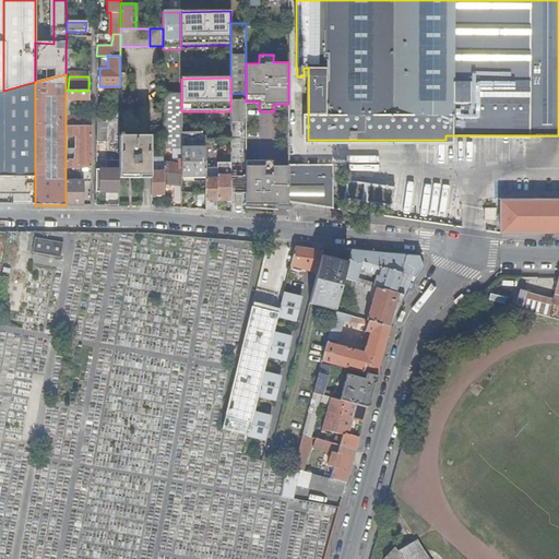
[(35,82),(3,91),(3,177),(35,177),(35,82)]
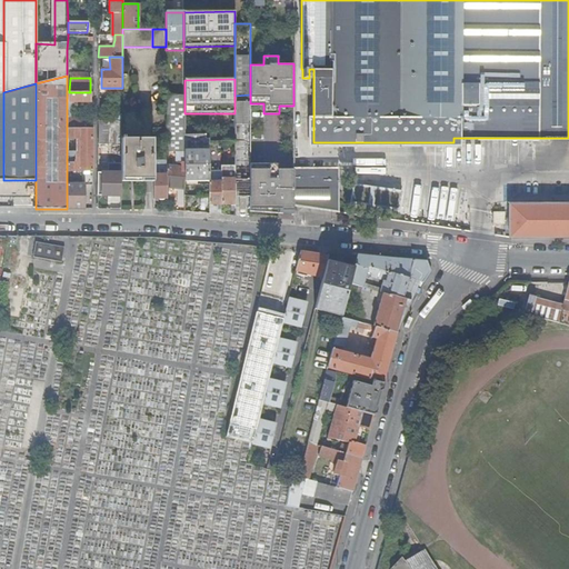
[(92,97),(92,92),(90,92),(69,92),(67,92),(67,102),(80,102),(90,102),(89,97),(92,97)]
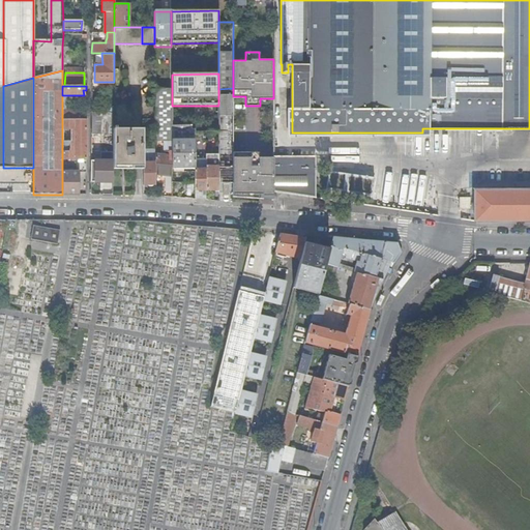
[(155,87),(155,94),(172,95),(172,88),(155,87)]
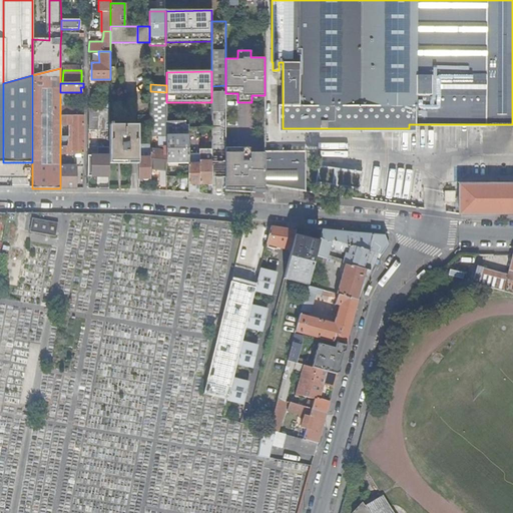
[(150,91),(150,115),(150,136),(155,136),(155,109),(166,109),(166,102),(166,92),(150,91)]
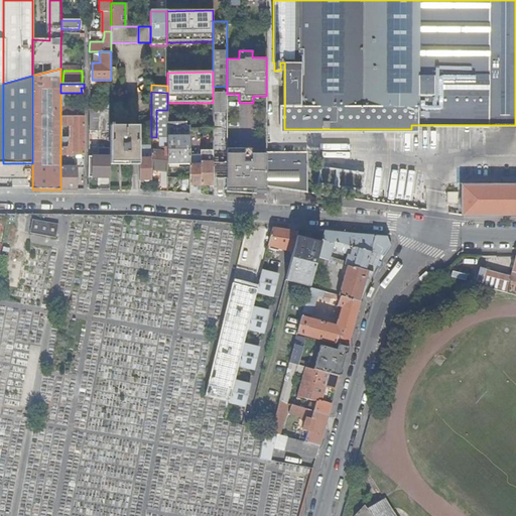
[(213,103),(213,128),(213,151),(213,176),(227,177),(227,147),(227,99),(227,94),(227,93),(227,92),(213,92),(213,103)]
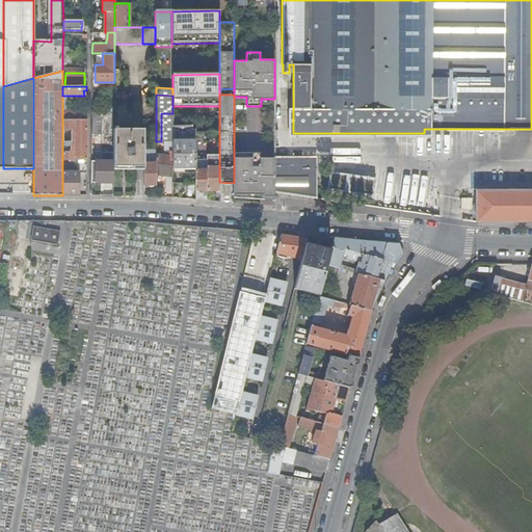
[(62,121),(86,121),(86,111),(62,111),(62,121)]
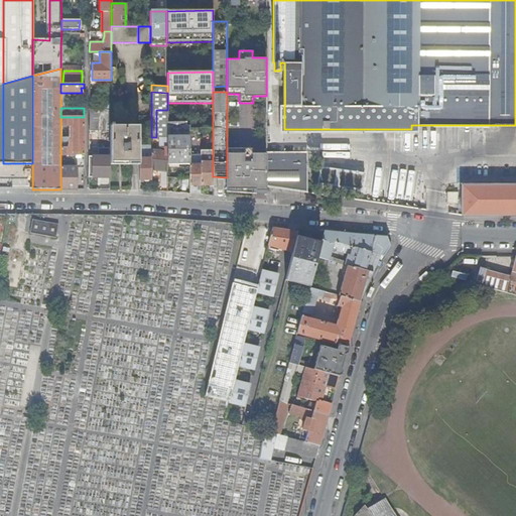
[(89,109),(89,130),(98,130),(98,129),(98,109),(89,109)]
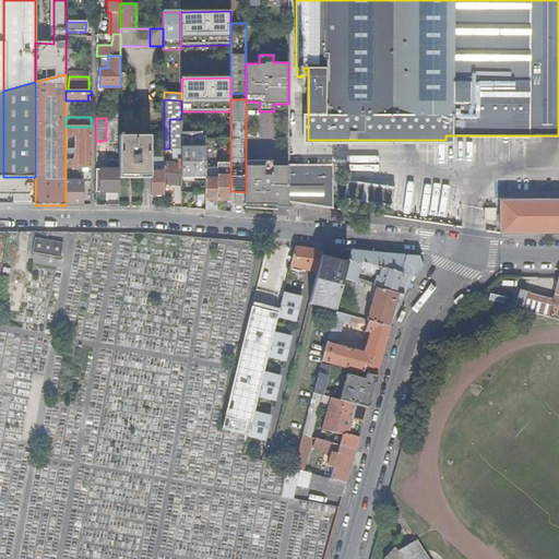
[(108,118),(106,118),(106,140),(119,140),(119,134),(119,133),(119,118),(108,118)]
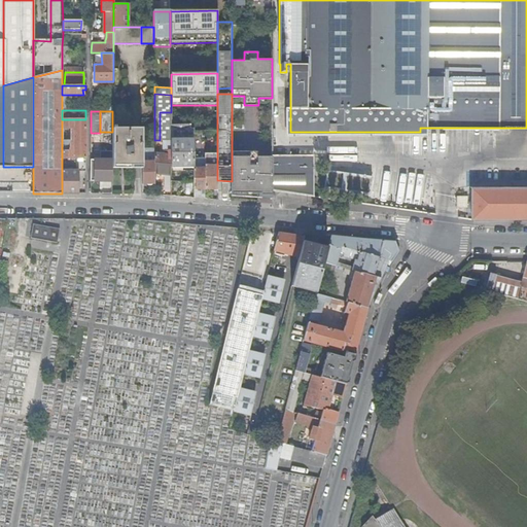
[(160,112),(160,140),(162,139),(171,139),(171,125),(171,112),(160,112)]
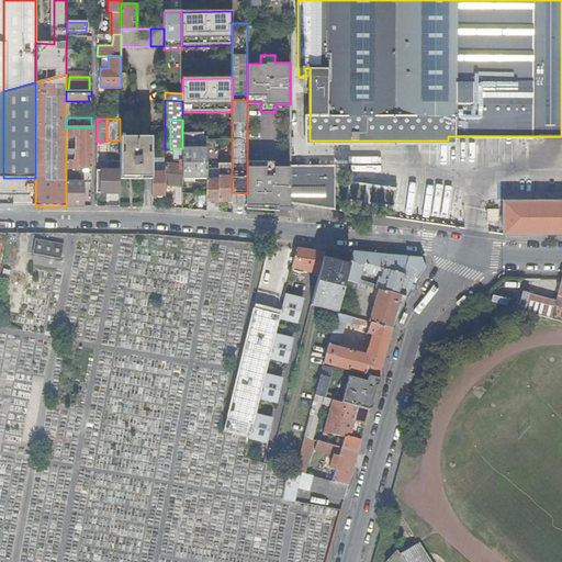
[(90,182),(91,127),(66,127),(66,206),(75,206),(83,206),(83,182),(90,182)]
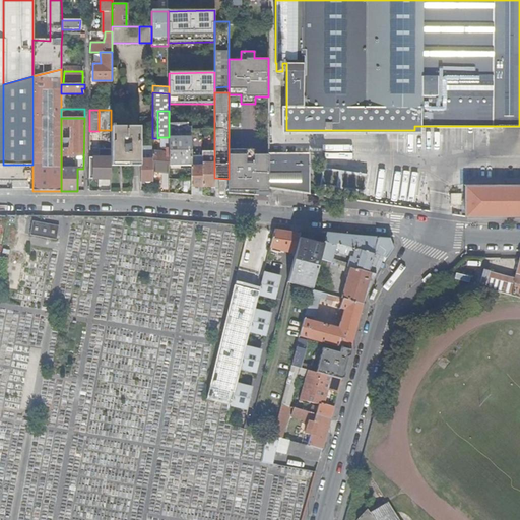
[(169,123),(169,137),(169,149),(165,148),(165,152),(159,151),(152,150),(152,158),(152,169),(170,171),(170,164),(191,164),(191,160),(191,129),(191,128),(184,123),(169,123)]
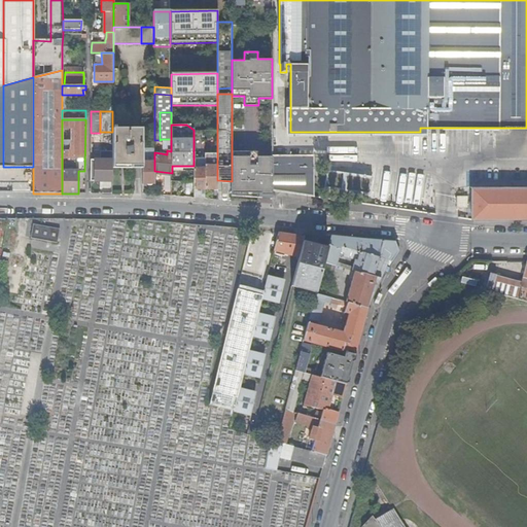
[(112,127),(112,132),(112,149),(112,160),(112,164),(142,165),(142,162),(142,128),(115,127),(112,127)]
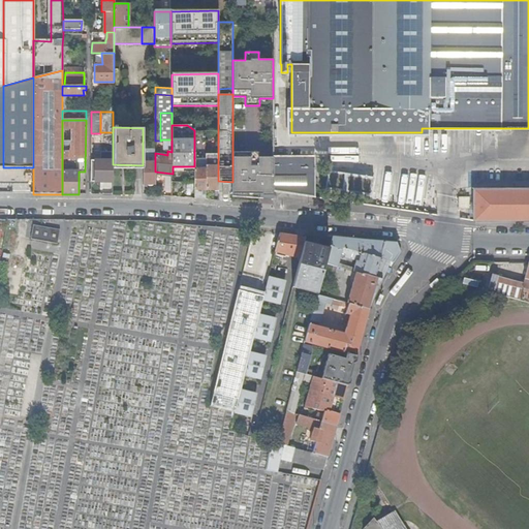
[(162,139),(162,154),(167,155),(167,151),(172,152),(172,139),(162,139)]
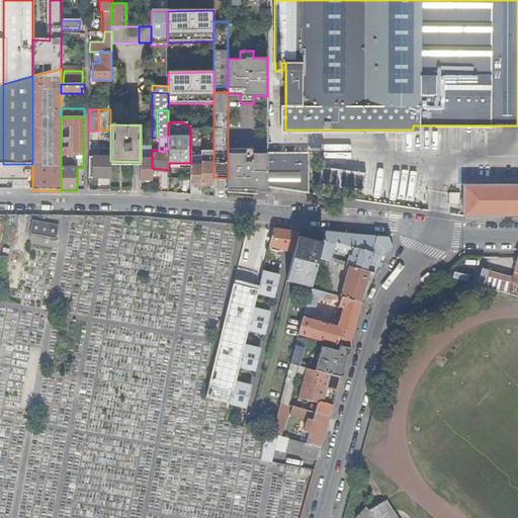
[(228,178),(228,188),(228,192),(257,194),(257,191),(262,191),(267,191),(267,187),(267,185),(267,175),(267,153),(253,153),(253,148),(228,148),(228,178)]
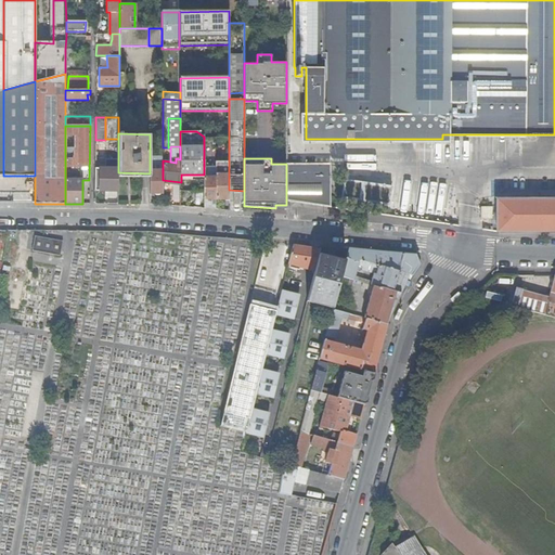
[(216,165),(216,198),(229,197),(229,190),(229,163),(216,163),(216,165)]
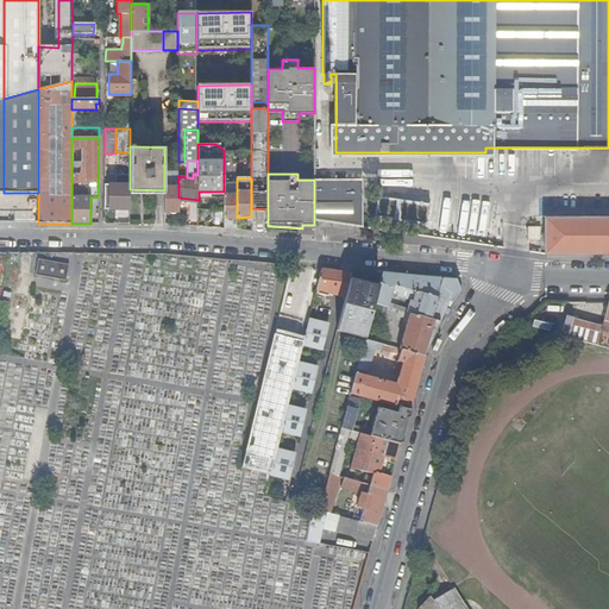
[(314,218),(314,220),(363,227),(363,180),(314,179),(314,180),(314,206),(314,218)]
